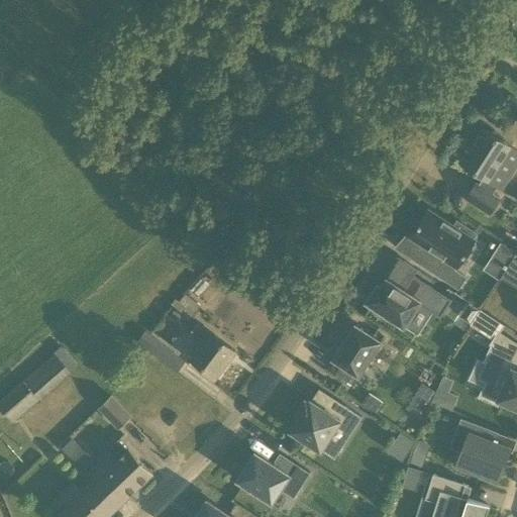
[(467,198),(491,214),(500,198),(493,194),(498,186),(502,189),(503,186),(502,186),(501,187),(491,180),(512,147),(483,128),(473,143),(472,142),(463,154),(464,156),(460,163),(484,177),(479,185),(477,183),(467,198)]
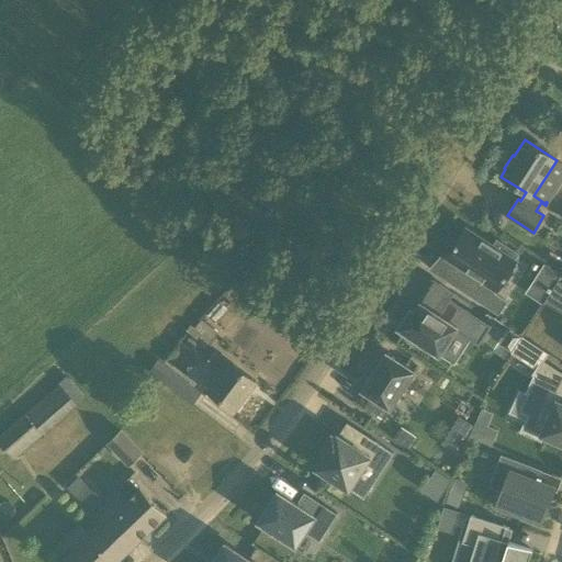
[(492,245),(464,227),(446,257),(458,265),(447,280),(497,313),(506,301),(492,292),(494,289),(496,290),(515,260),(513,259),(517,254),(495,239),(492,245)]
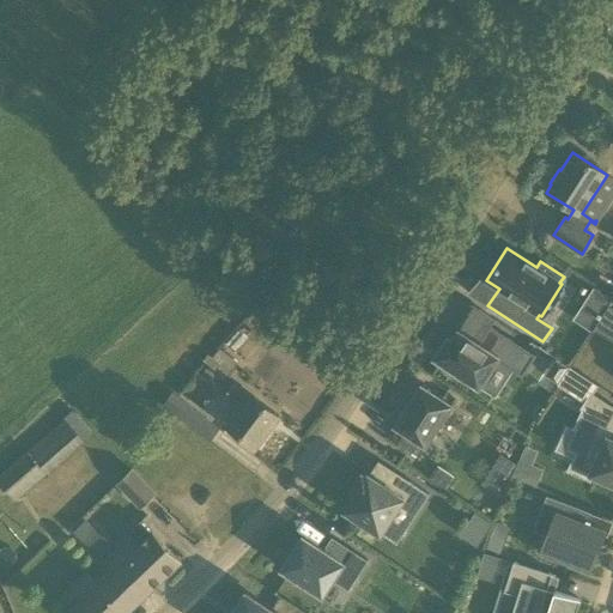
[(586,304),(602,315),(612,298),(596,287),(586,303),(586,304)]
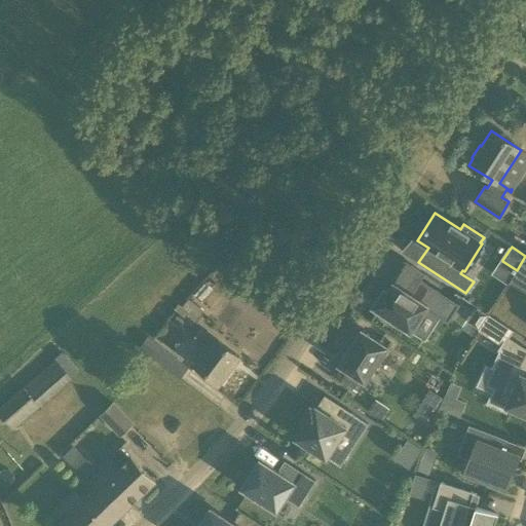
[(525,265),(522,263),(509,284),(510,284),(514,277),(525,285),(525,265)]
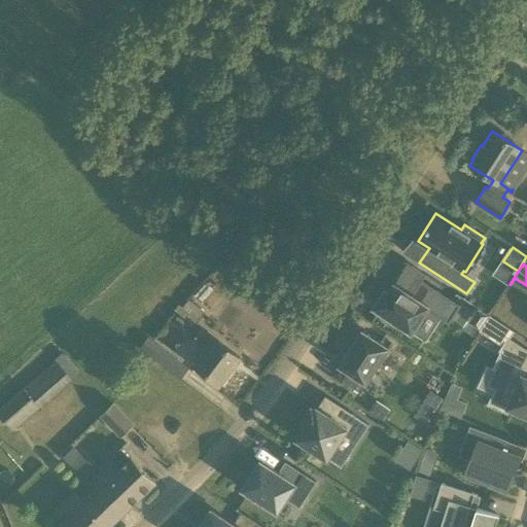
[(385,289),(373,308),(396,323),(394,325),(407,334),(409,330),(412,332),(427,309),(448,323),(459,306),(420,281),(411,294),(393,283),(388,291),(385,289)]
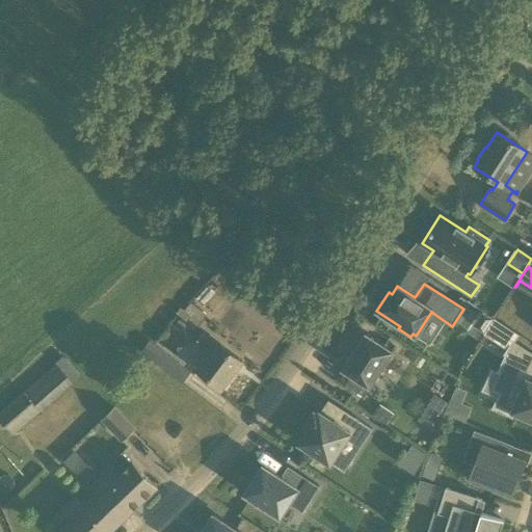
[(201,315),(188,306),(184,311),(180,308),(176,313),(195,327),(207,314),(203,312),(201,315)]
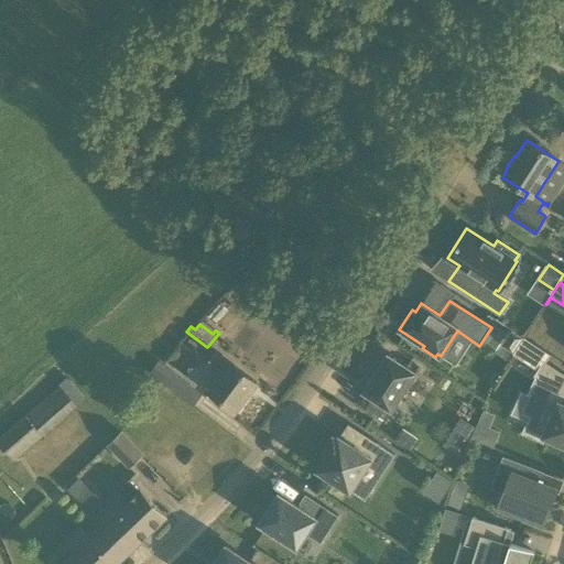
[(508,348),(514,353),(523,337),(512,331),(506,339),(508,348)]
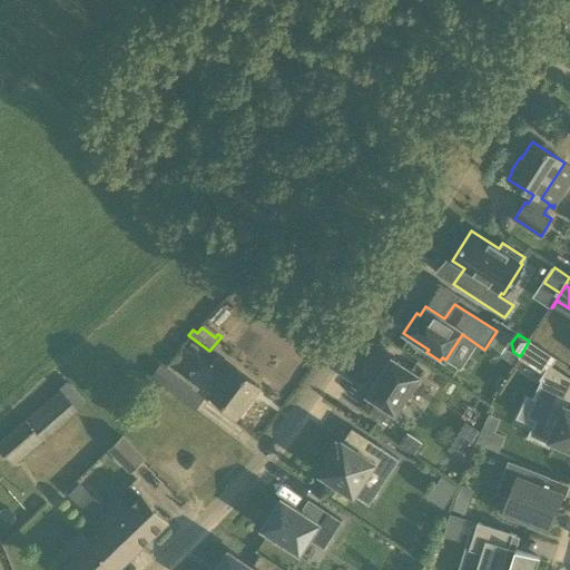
[(238,414),(259,386),(217,354),(207,369),(223,381),(212,394),(238,414)]
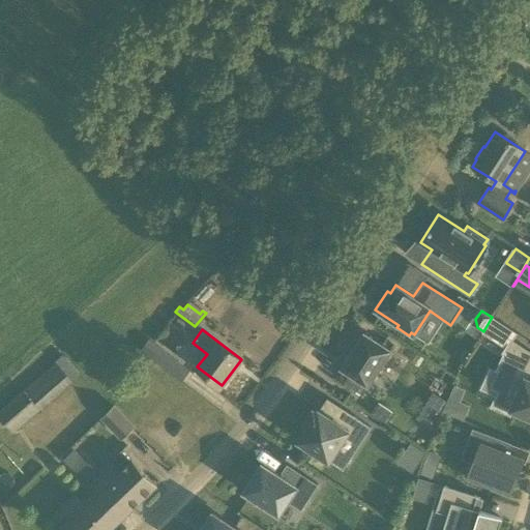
[(391,350),(364,332),(362,336),(359,334),(351,347),(354,349),(342,367),(351,374),(345,383),(362,394),(367,385),(391,350)]
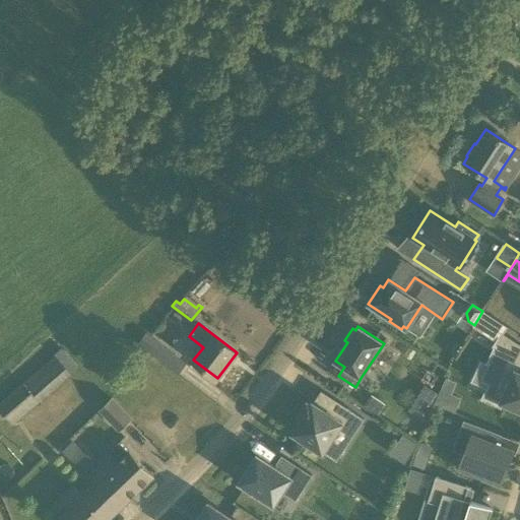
[(496,369),(482,398),(501,406),(503,402),(519,409),(519,372),(516,371),(519,364),(519,343),(501,332),(492,346),(495,348),(488,365),(496,369)]
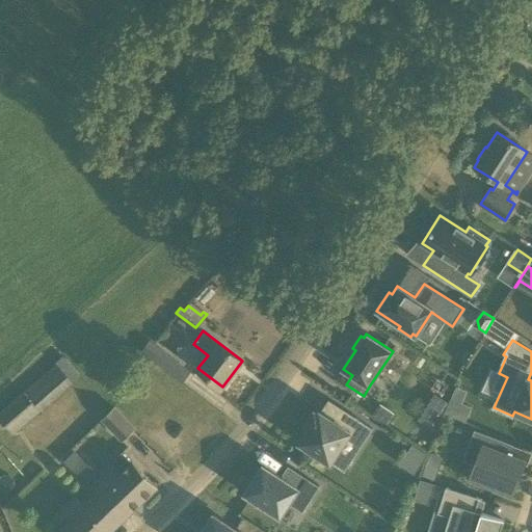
[(183,383),(191,372),(150,341),(141,352),(183,383)]
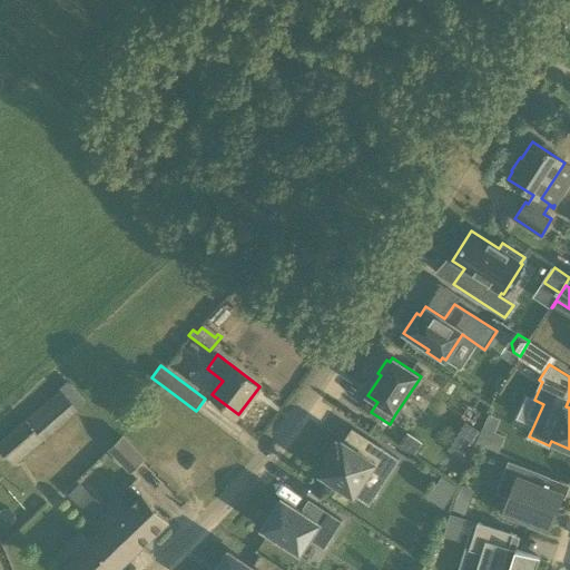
[(0,446),(15,464),(79,410),(61,391),(0,441),(0,446)]
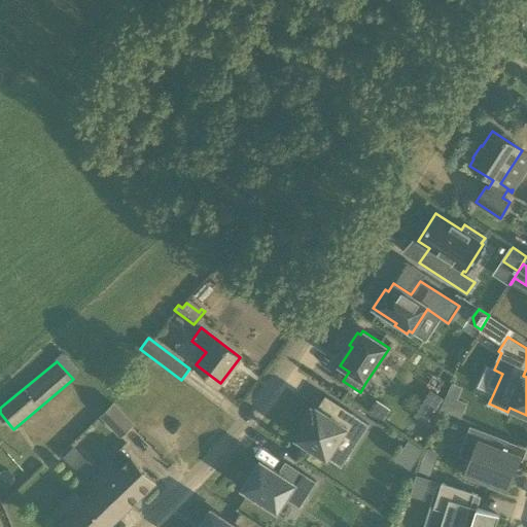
[(443,409),(463,418),(469,403),(460,400),(449,395),(443,409)]
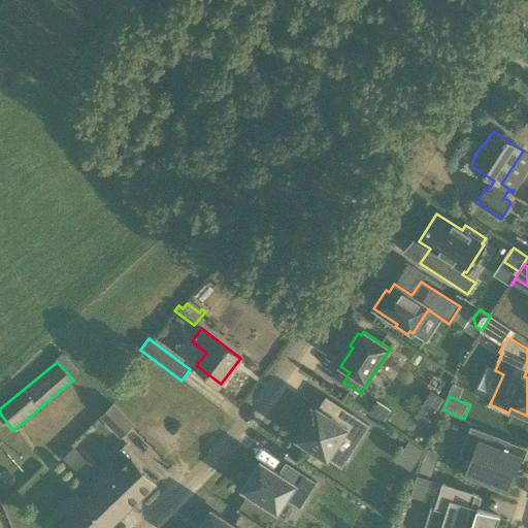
[(121,435),(132,424),(112,403),(101,415),(121,435)]
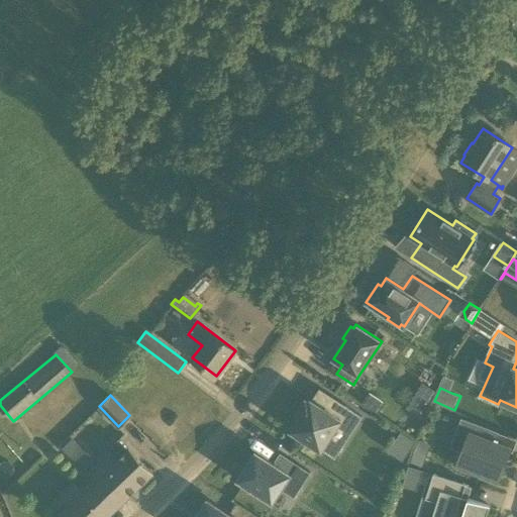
[(362,417),(349,408),(332,397),(324,409),(311,400),(310,402),(306,399),(297,413),(301,416),(291,430),(321,450),(337,426),(349,435),(362,417)]
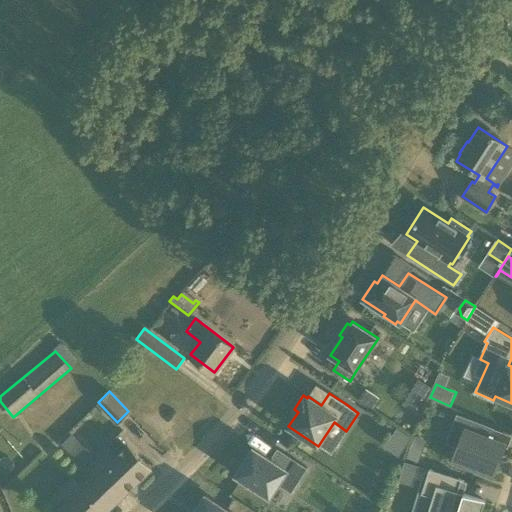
[(490,473),(503,446),(487,438),(492,427),(461,413),(456,424),(465,428),(457,445),(455,445),(450,457),(471,467),(471,464),(490,473)]
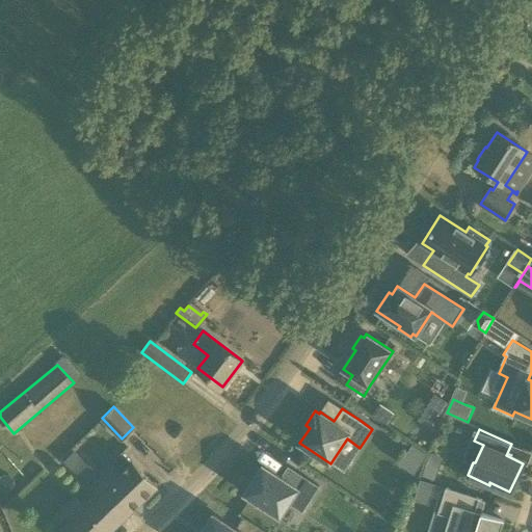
[(404,457),(399,464),(414,474),(419,467),(426,455),(411,446),(404,457)]
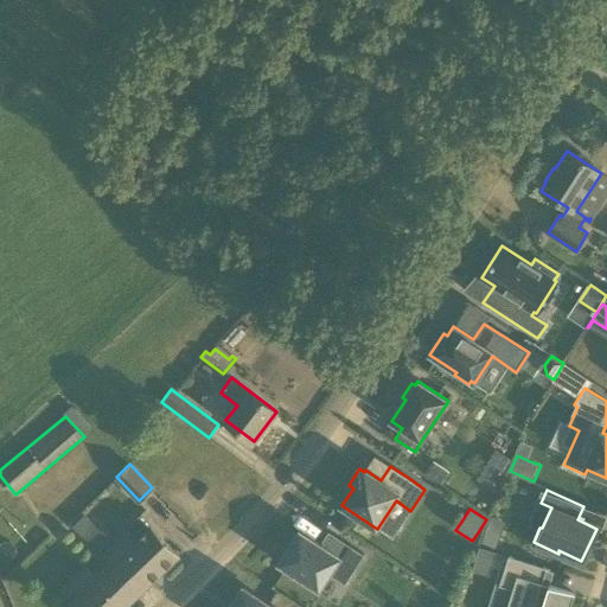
[(151,528),(139,516),(122,532),(121,531),(112,541),(151,583),(179,556),(151,526),(151,528)]
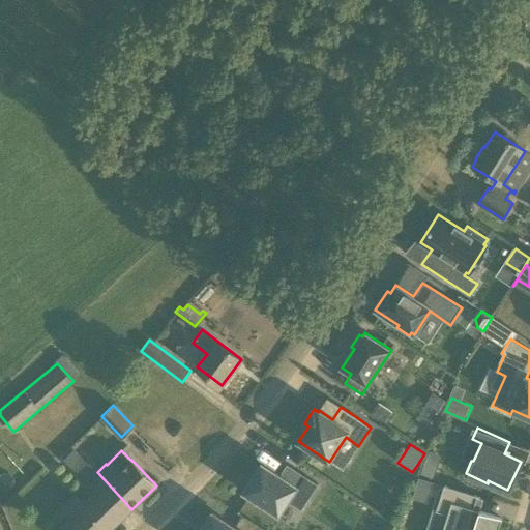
[(86,461),(76,471),(85,481),(96,471),(86,461)]
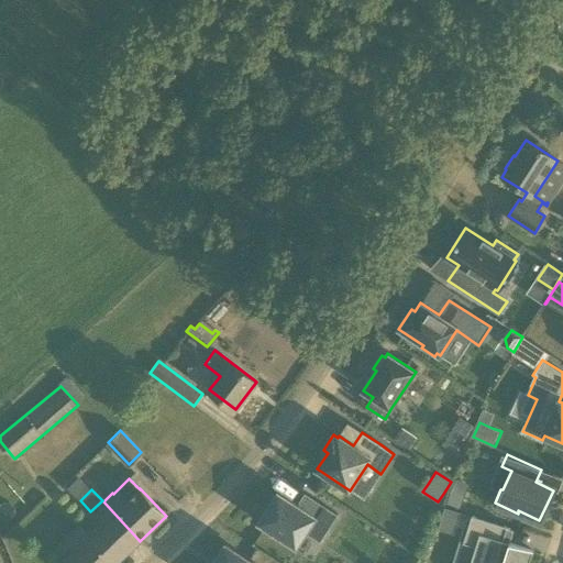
[(463,497),(451,492),(445,505),(459,509),(463,497)]
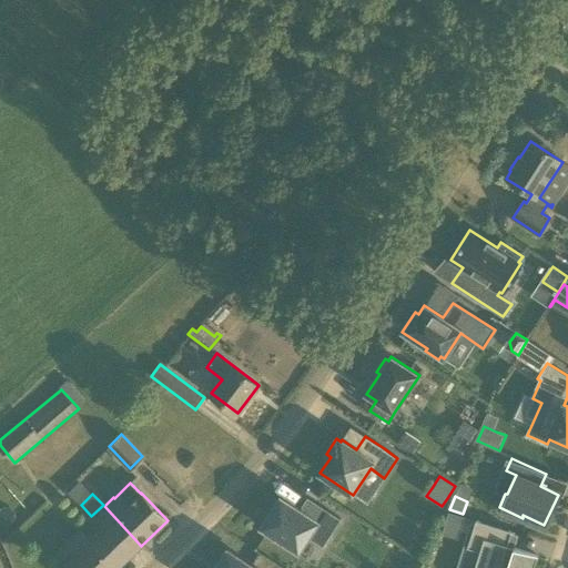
[(285,498),(265,528),(269,530),(303,553),(312,538),(326,548),(345,520),(312,498),(304,510),(285,498)]
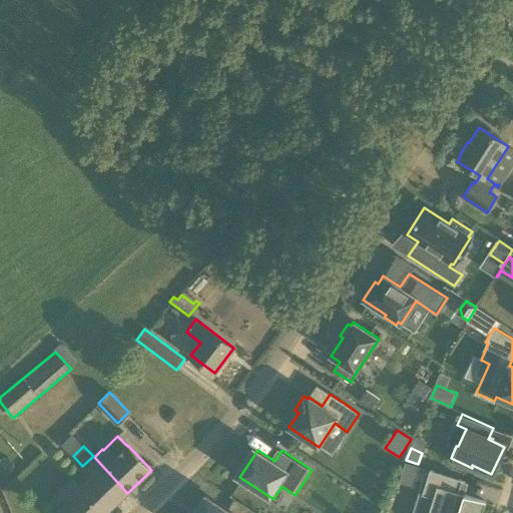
[(106,512),(127,493),(94,457),(72,477),(73,478),(83,489),(57,512),(106,512)]
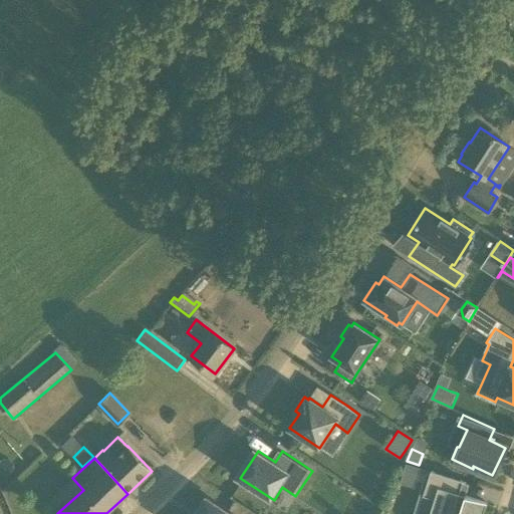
[(484,513),(488,503),(460,494),(465,481),(432,471),(424,496),(436,499),(431,513),(484,513)]
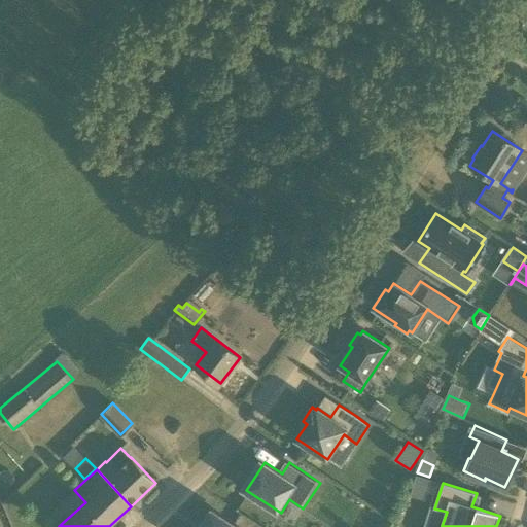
[(237,526),(213,512),(205,524),(204,523),(201,526),(237,526)]
